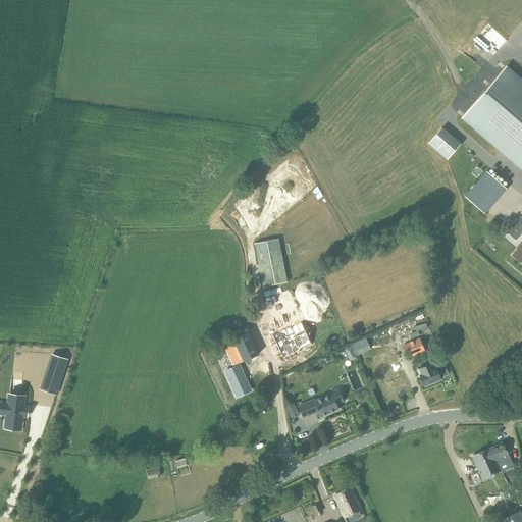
[(464,117),(521,167),(521,81),(507,67),(464,117)]
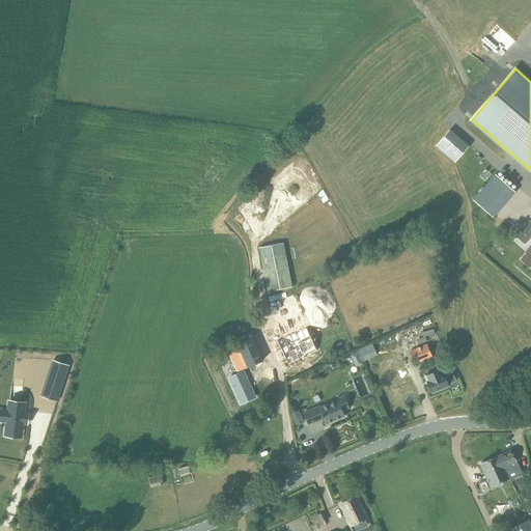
[(449,130),(436,146),(454,162),(468,146),(449,130)]
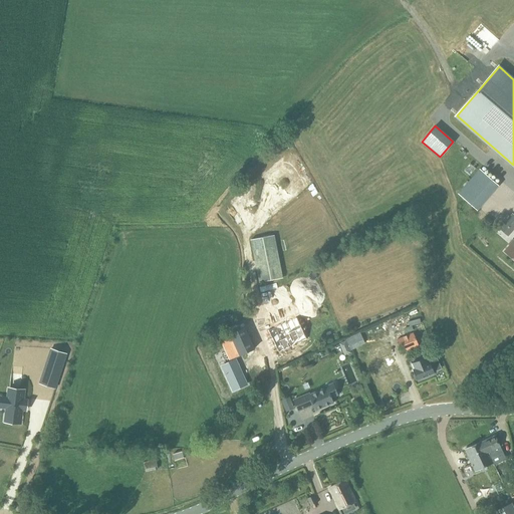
[(498,185),(479,169),(458,194),(477,210),(498,185)]
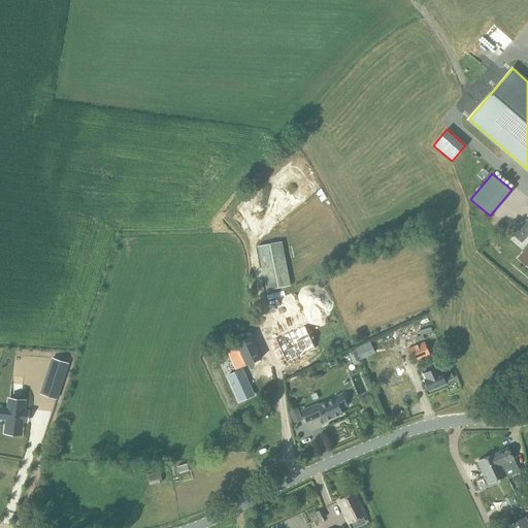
[(527,221),(519,229),(526,236),(527,233),(527,221)]
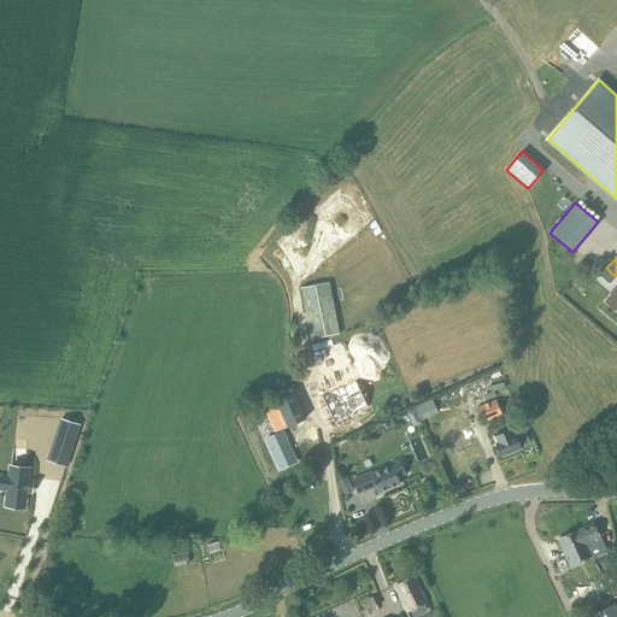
[(313,329),(319,342),(348,329),(342,316),(327,283),(305,293),(321,325),(313,329)]
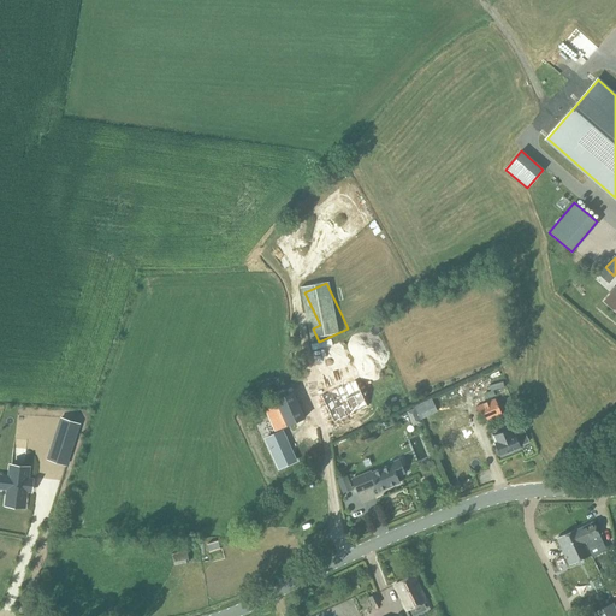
[(610,294),(604,301),(615,311),(615,286),(615,288),(614,286),(610,291),(610,294)]
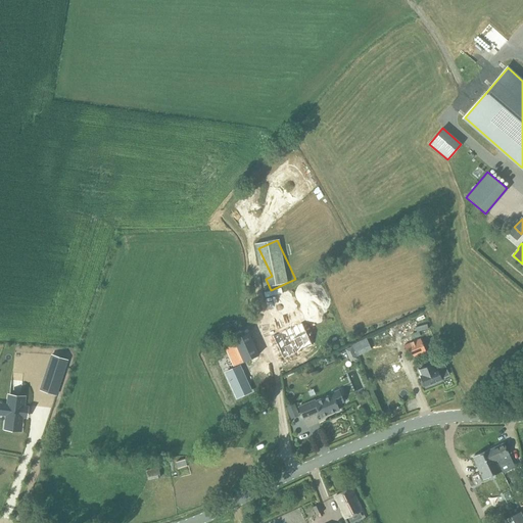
[(269,314),(275,329),(297,320),(292,305),(269,314)]
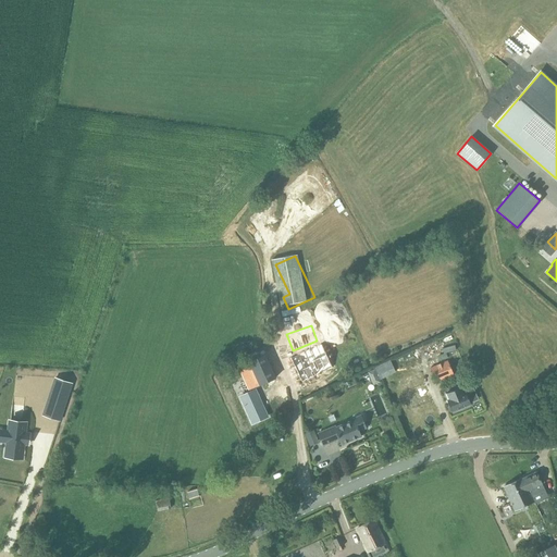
[(332,368),(321,344),(292,358),(301,382),(332,368)]
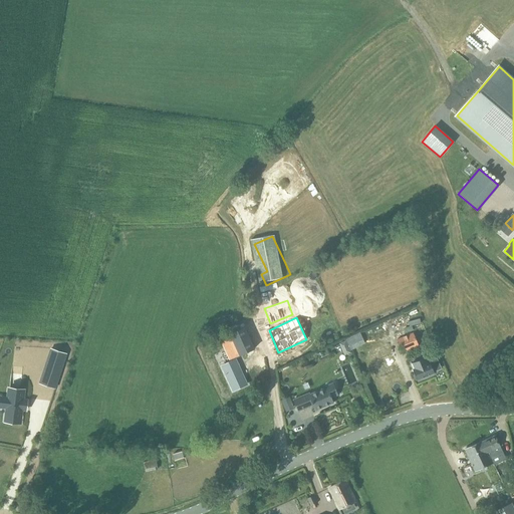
[(414,332),(397,339),(403,353),(419,346),(414,332)]
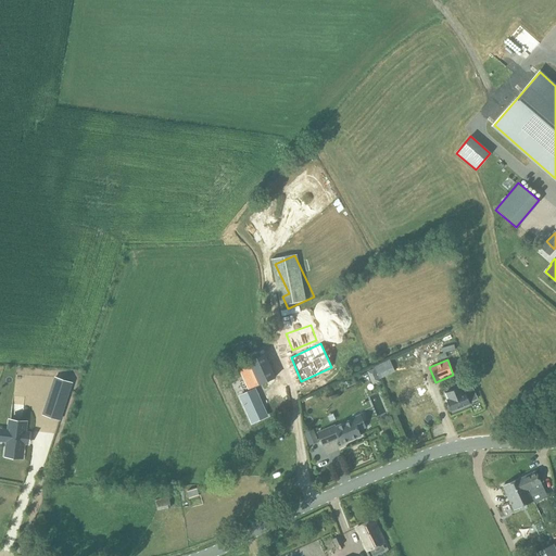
[(240,373),(247,388),(270,376),(263,361),(240,373)]
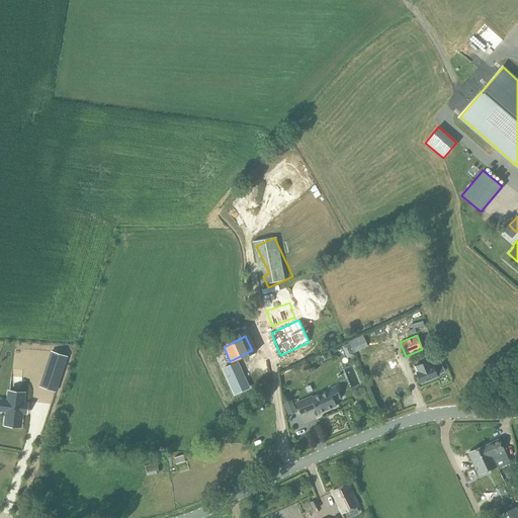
[(57,337),(40,389),(61,395),(77,344),(57,337)]
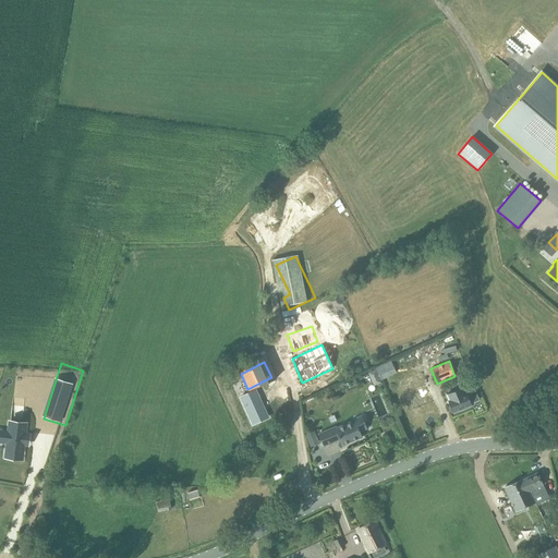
[(375,372),(368,375),(372,384),(378,386),(380,385),(375,372)]
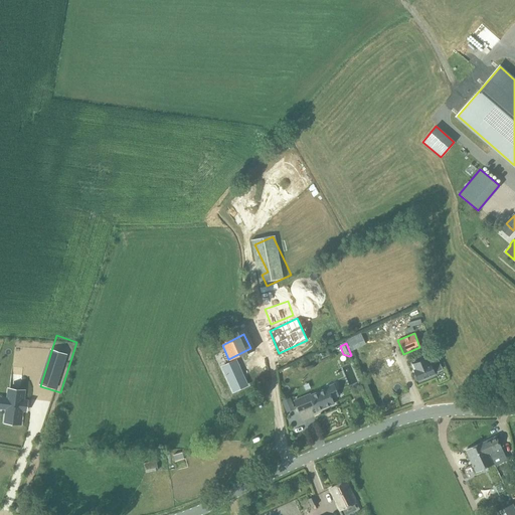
[(428,357),(411,364),(413,370),(418,381),(419,380),(421,380),(433,376),(434,374),(435,374),(431,363),(428,357)]
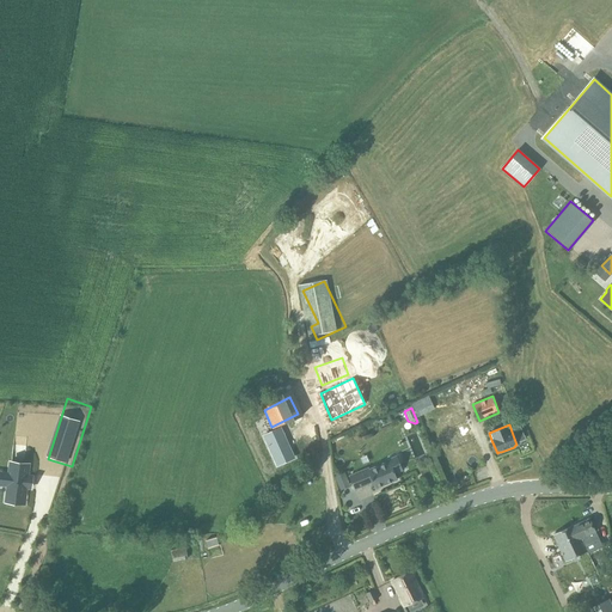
[(280,428),(264,436),(277,465),(294,457),(280,428)]
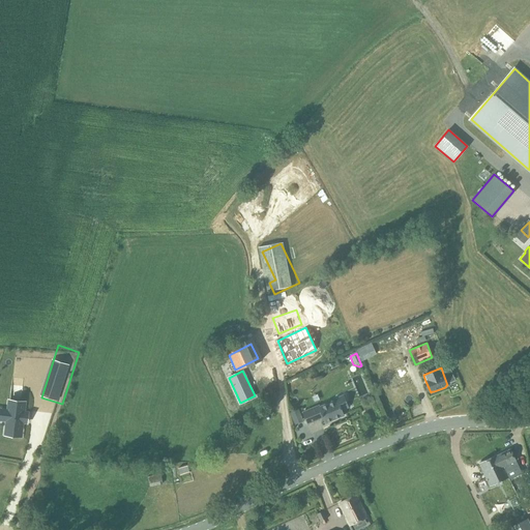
[(346,403),(344,395),(302,413),(307,423),(322,417),(324,423),(344,415),(340,405),(346,403)]
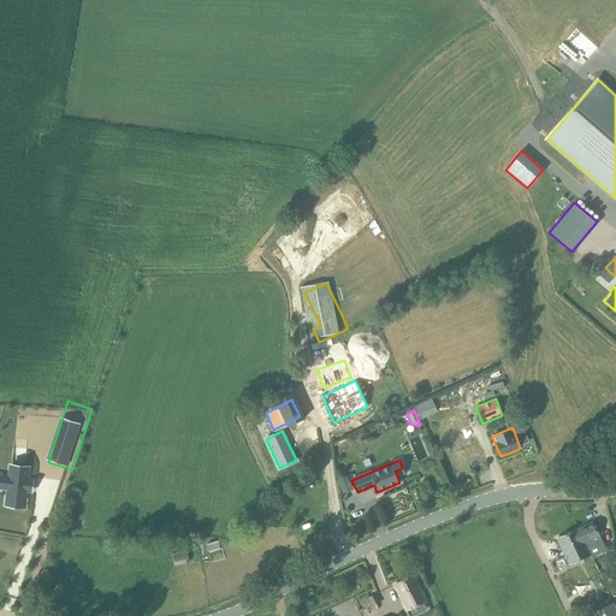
[(25,501),(27,491),(29,491),(30,480),(28,480),(29,469),(11,468),(10,478),(3,477),(1,487),(9,489),(7,498),(25,501)]
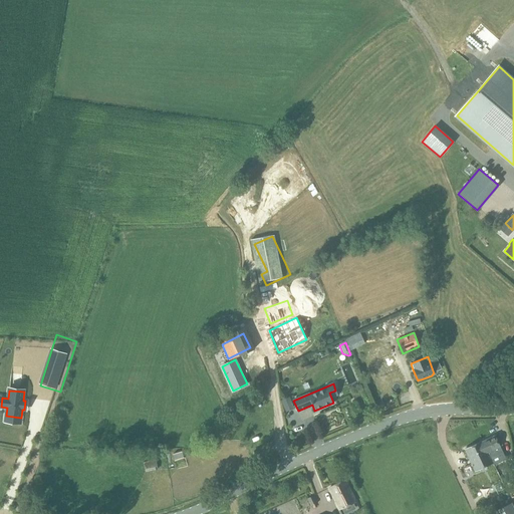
[(482,442),(482,441),(465,450),(475,471),(493,463),(488,453),(493,450),(497,459),(504,455),(500,447),(503,446),(497,435),(495,436),(482,442)]
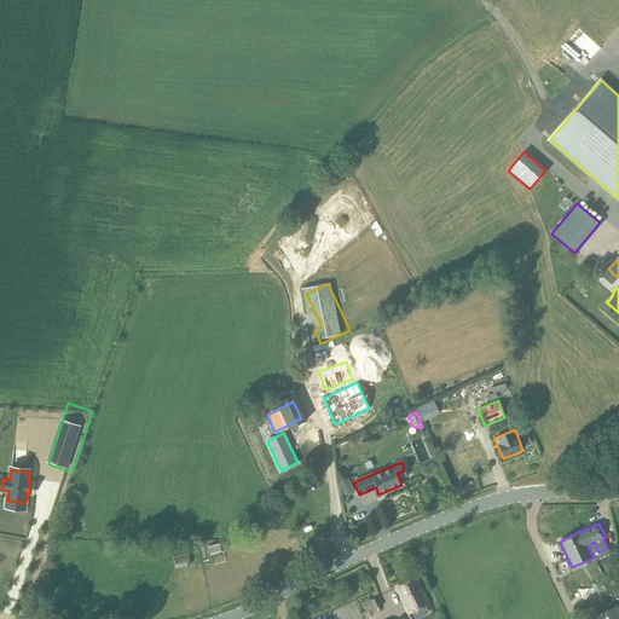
[(212,554),(221,551),(218,543),(208,547),(212,554)]
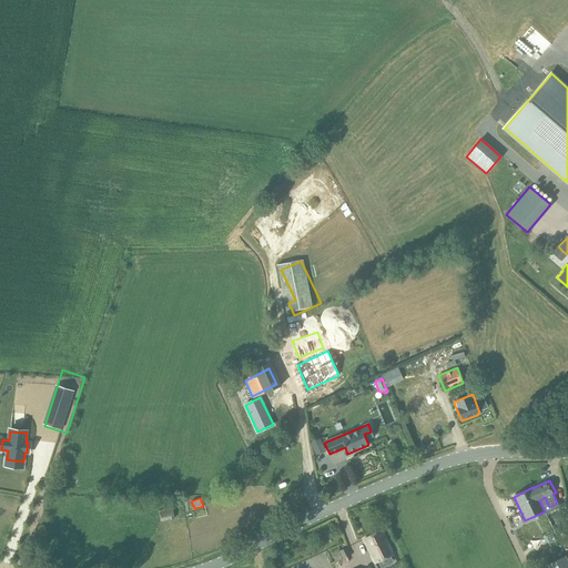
[(174,518),(172,508),(159,510),(161,521),(174,518)]
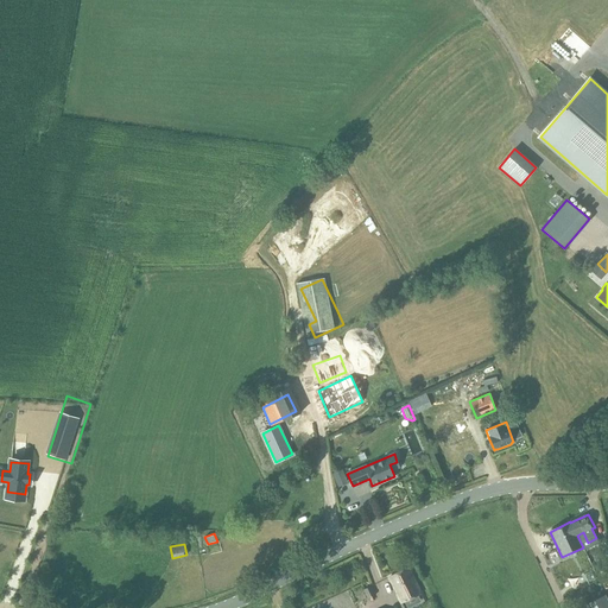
[(407,568),(390,577),(401,602),(420,593),(407,568)]
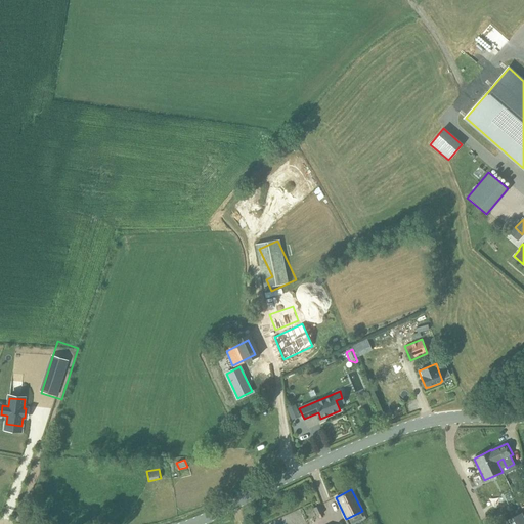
[(317,516),(323,513),(319,505),(313,508),(317,516)]
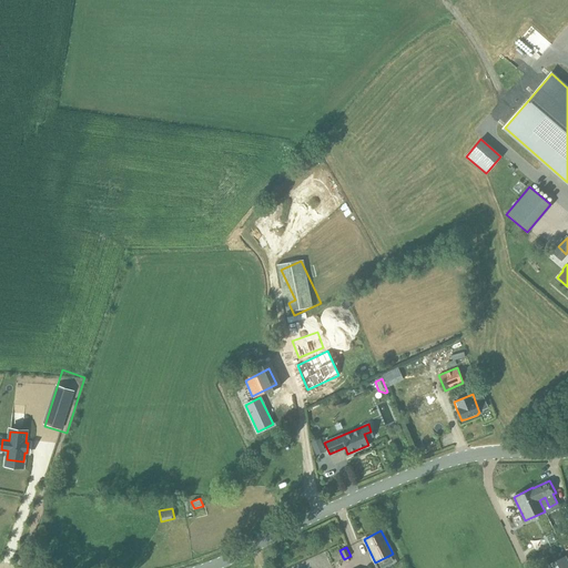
[(567,567),(567,559),(566,555),(545,566),(545,567),(567,567)]
